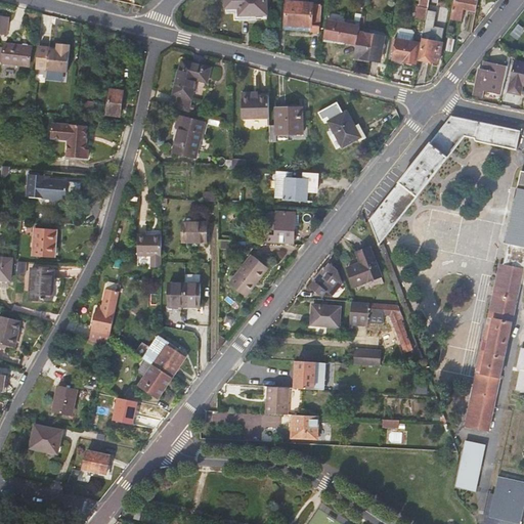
[(267,15),(266,0),(226,0),(227,10),(241,9),(242,23),(258,22),(258,16),(267,15)]
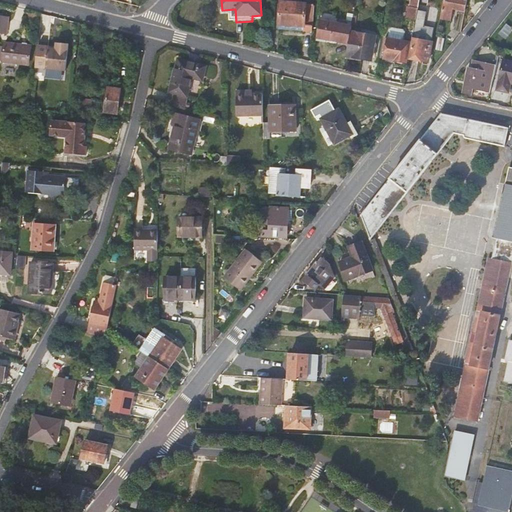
[(406,16),(416,19),(418,9),(419,0),(410,0),(410,7),(408,7),(406,16)]
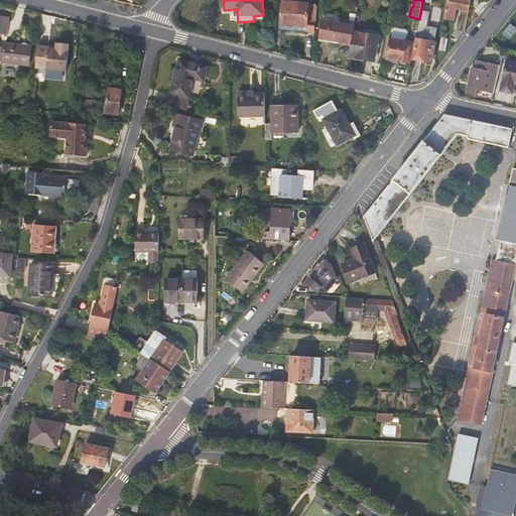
[(431,0),(422,0),(421,9),(419,19),(428,20),(431,0)]
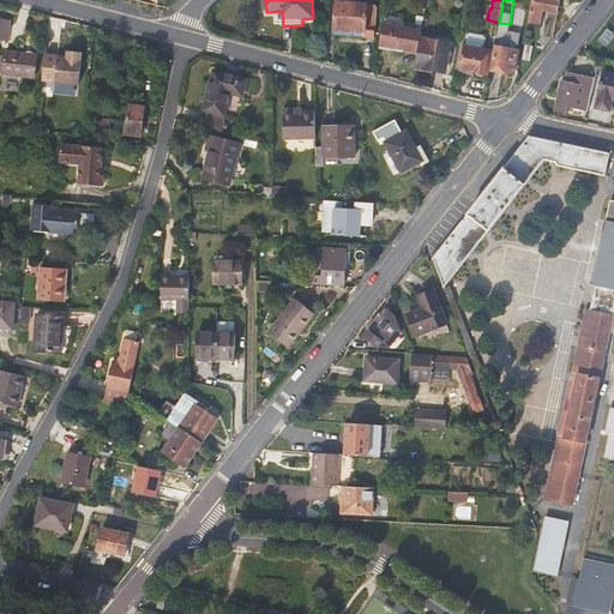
[(560,0),(533,0),(529,22),(540,24),(542,10),(558,13),(560,0)]
